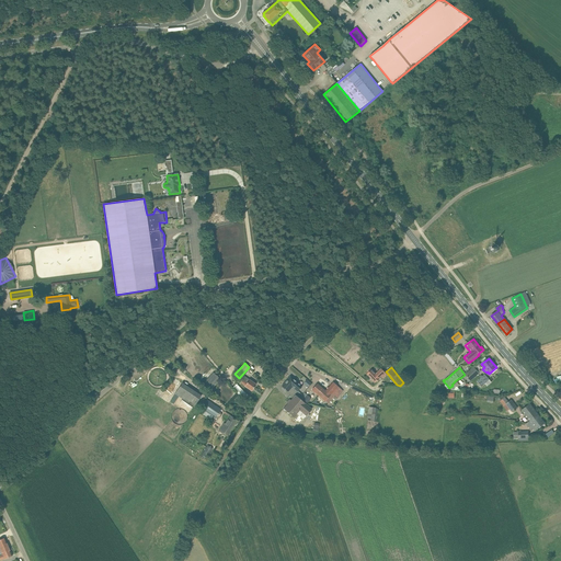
[(479,374),(473,367),(466,375),(470,380),(470,381),(479,374)]
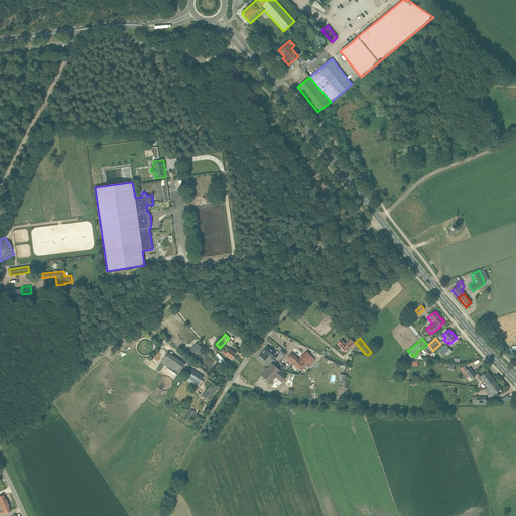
[(342,340),(342,341),(338,344),(345,352),(352,346),(353,347),(356,345),(351,339),(346,344),(342,340)]
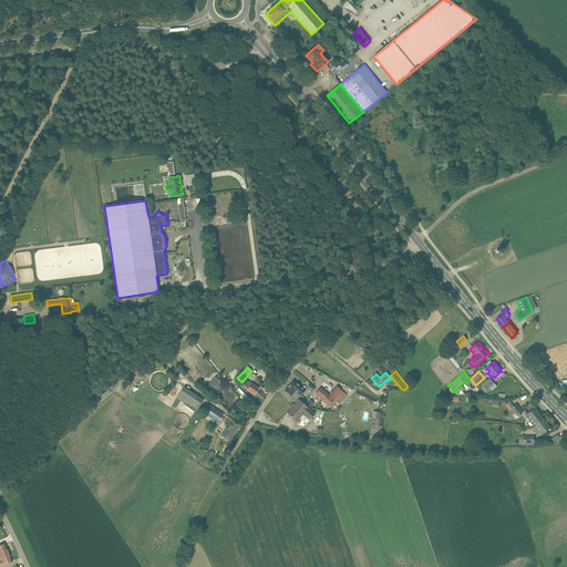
[(141,374),(122,390),(126,395),(144,379),(141,374)]
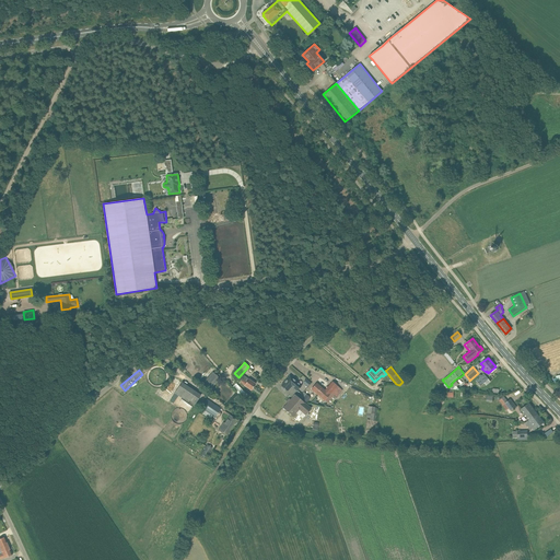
[(220,378),(212,372),(201,384),(209,391),(220,378)]
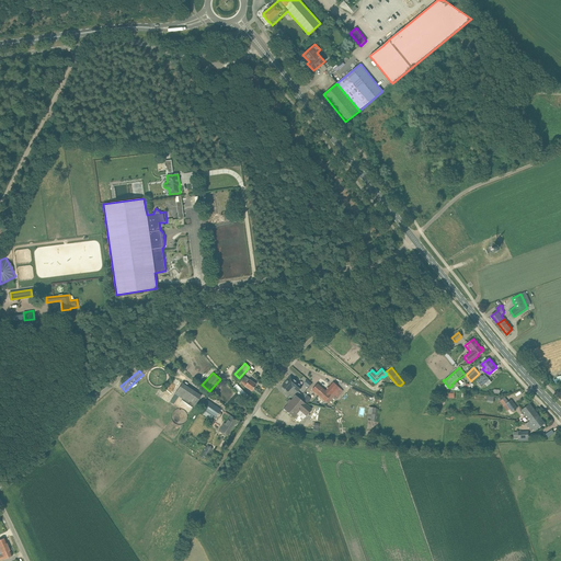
[(480,378),(477,381),(481,387),(485,384),(490,379),(484,374),(484,375),(482,376),(480,378)]
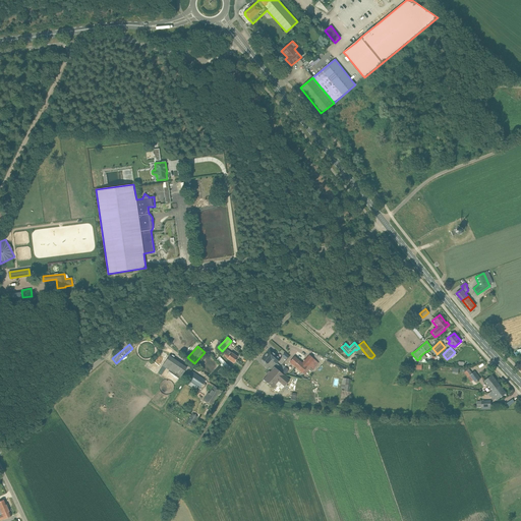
[(238,357),(226,349),(224,352),(226,353),(224,356),(227,358),(234,363),(238,357)]
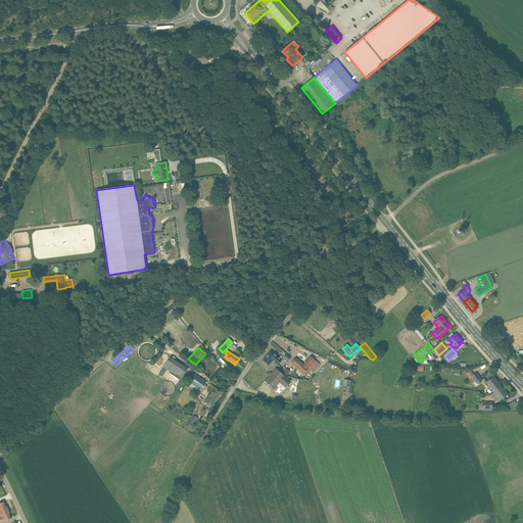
[(269,366),(272,361),(277,365),(282,361),(271,350),(263,360),(264,362),(263,362),(267,365),(267,364),(269,366)]
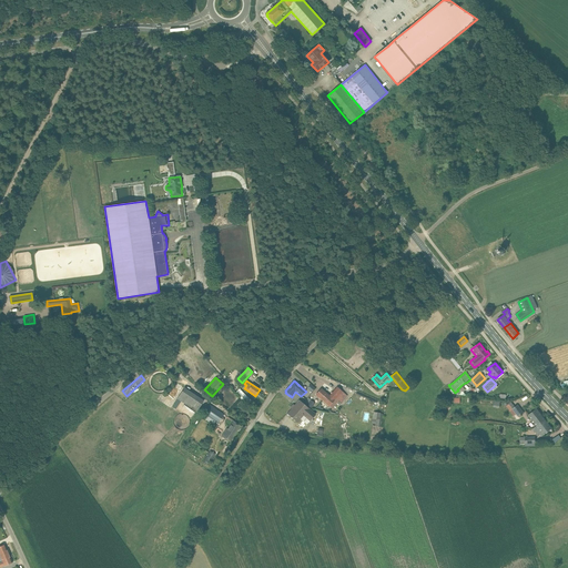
[(196,412),(204,401),(184,387),(178,398),(196,412)]
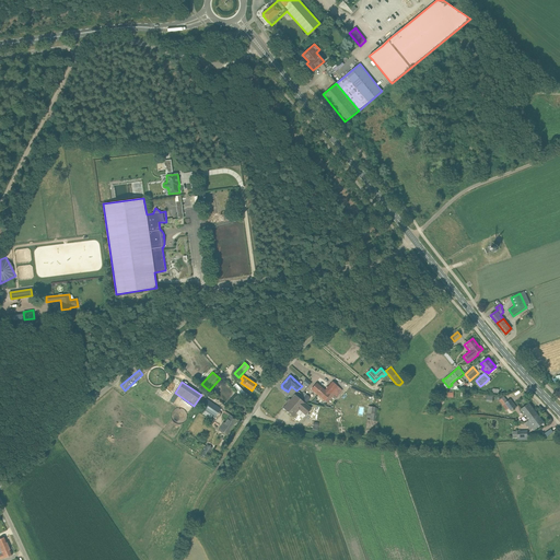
[(316,383),(312,389),(322,397),(325,400),(329,395),(329,394),(331,392),(336,395),(341,389),(333,382),(327,388),(325,391),(316,383)]
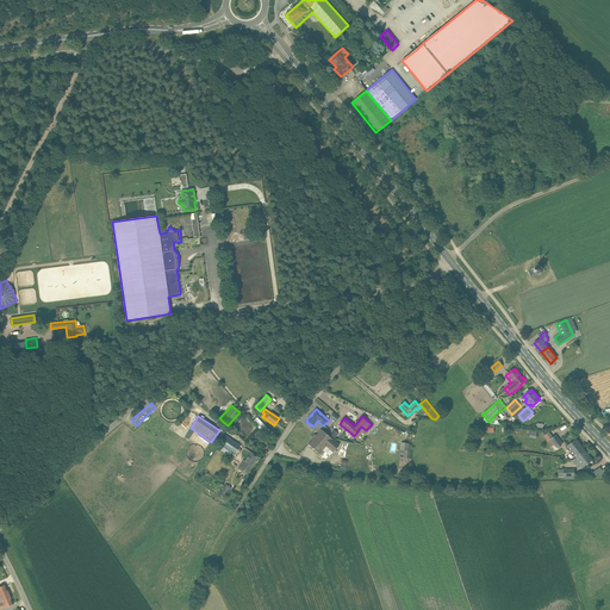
[(256,417),(253,421),(262,431),(266,427),(256,417)]
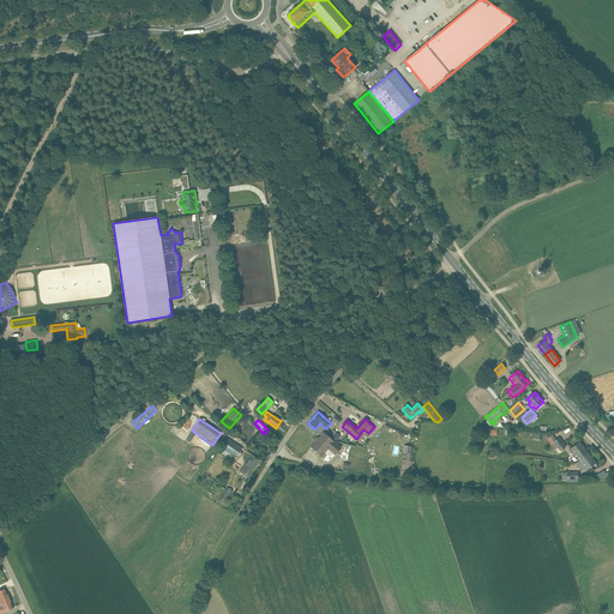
[(333,429),(329,433),(336,440),(341,435),(333,429)]
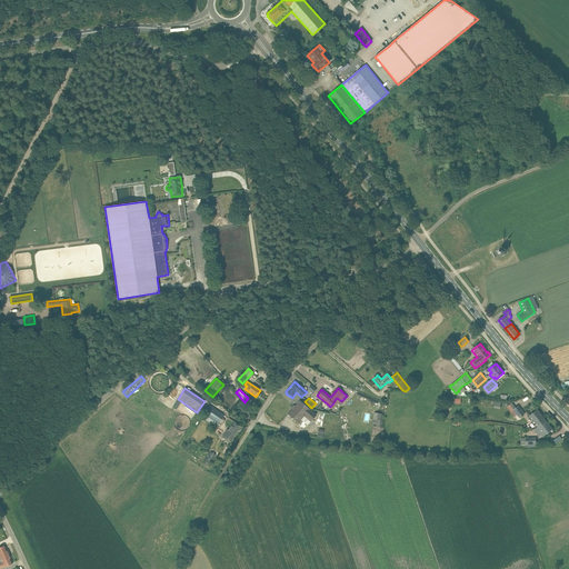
[(292,409),(288,415),(297,422),(298,425),(305,417),(310,421),(317,415),(310,410),(309,408),(309,409),(300,401),(295,407),(293,405),(291,408),(292,409)]
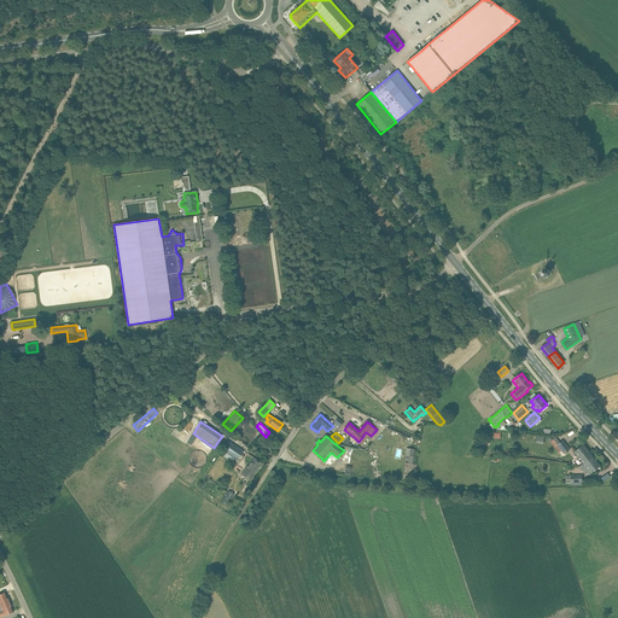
[(228,441),(220,454),(233,464),(234,462),(235,462),(239,456),(242,459),(244,455),(242,453),(243,450),(228,441)]
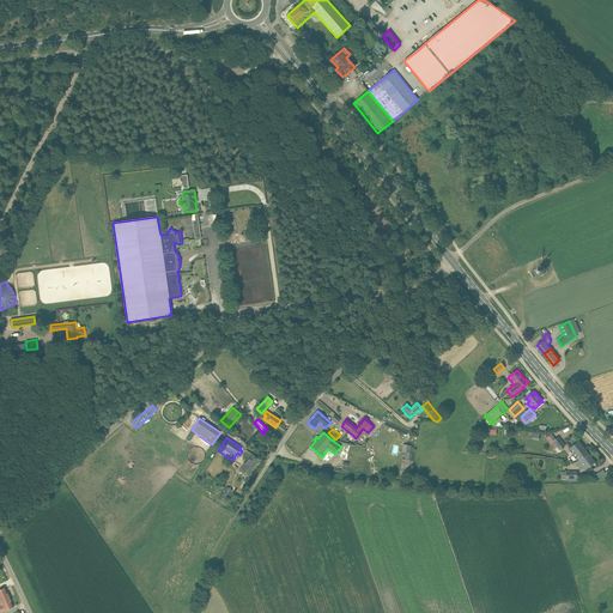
[(558,437),(552,442),(559,450),(565,445),(558,437)]
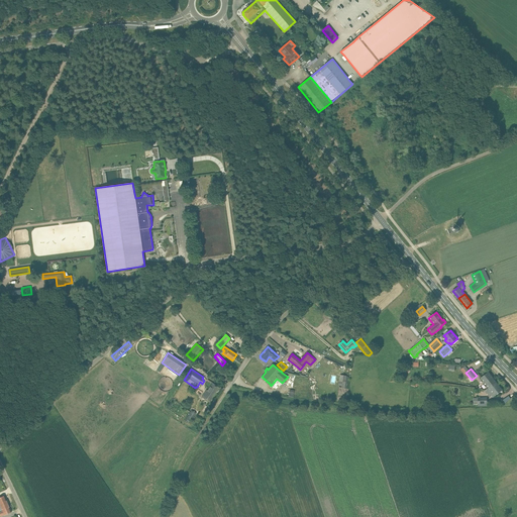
[(486,391),(497,383),(489,372),(481,378),(489,388),(485,391),(486,391)]
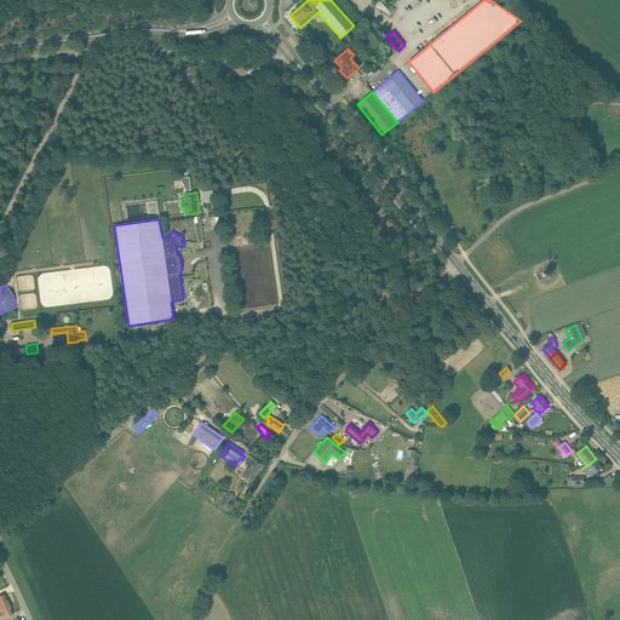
[(418,452),(408,449),(407,465),(417,466),(418,452)]
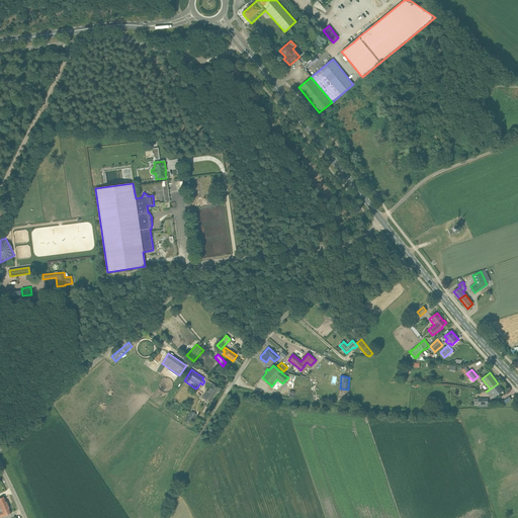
[(220,389),(216,385),(212,383),(206,393),(205,392),(202,398),(209,403),(220,389)]
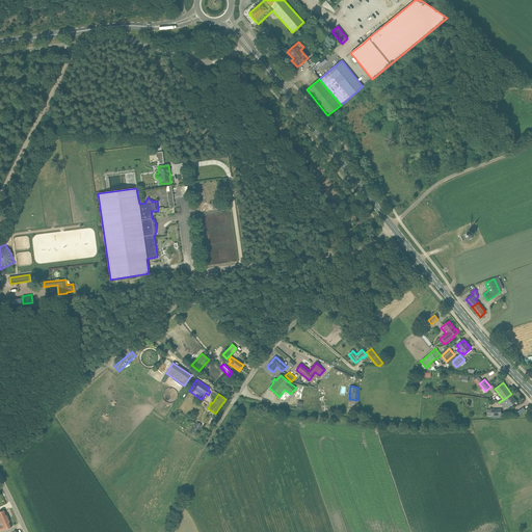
[(511,394),(500,402),(503,407),(505,406),(507,408),(516,401),(511,394)]
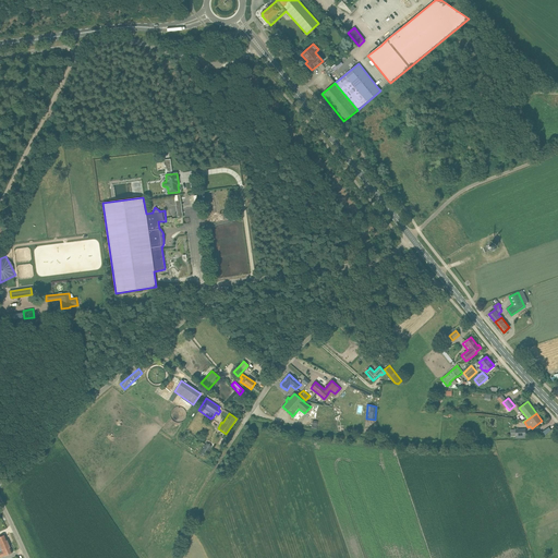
[(205,457),(211,446),(206,443),(199,455),(205,457)]
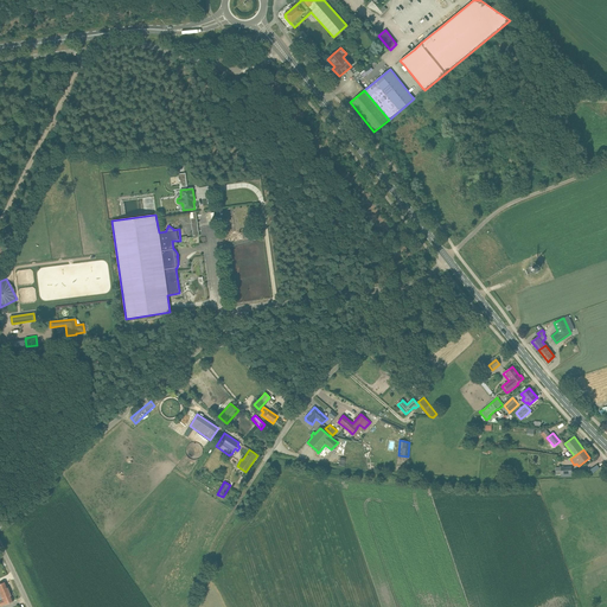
[(13,601),(10,592),(0,595),(2,600),(0,600),(0,606),(5,605),(13,601)]
